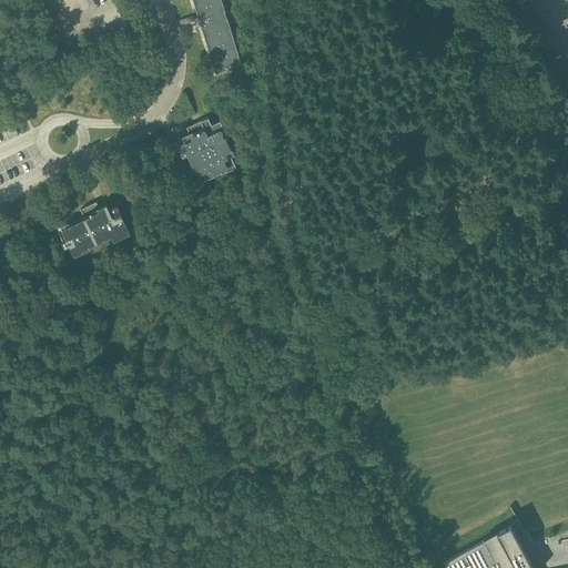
[(203,26),(202,26),(216,72),(227,69),(227,68),(230,67),(231,68),(242,64),(222,0),(193,0),(200,20),(201,19),(203,26)]
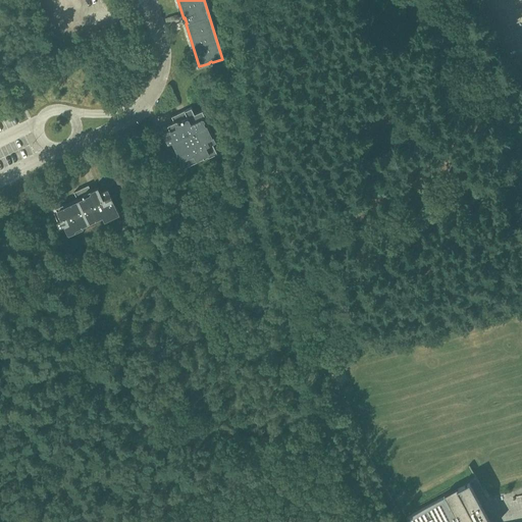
[(27,94),(24,90),(16,93),(18,98),(27,94)]
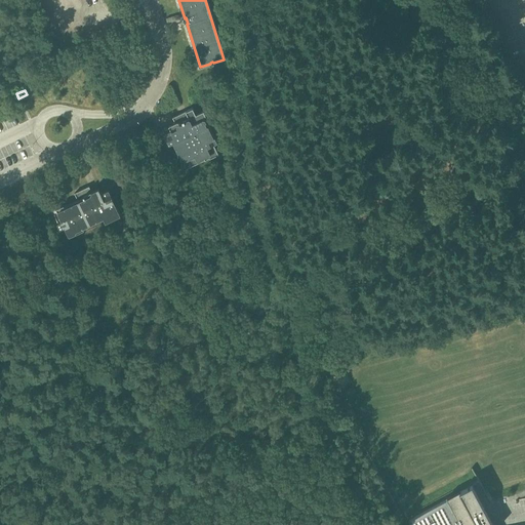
[(217,143),(205,118),(207,118),(203,111),(196,114),(193,108),(172,118),(177,127),(171,130),(164,133),(169,144),(172,143),(182,161),(180,162),(184,169),(211,156),(212,157),(218,154),(214,144),(217,143)]
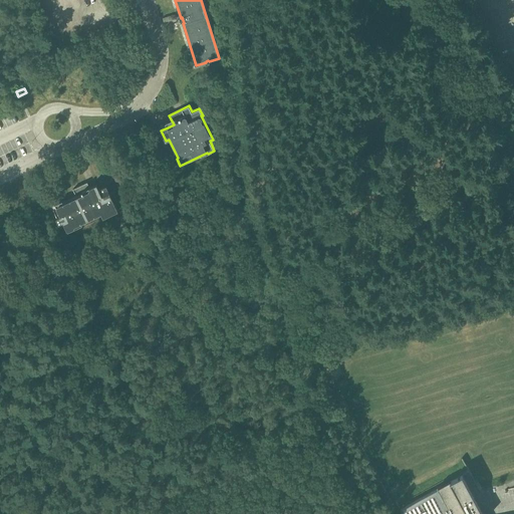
[(60,216),(56,218),(59,224),(63,222),(68,232),(82,225),(82,224),(101,214),(103,218),(118,211),(106,186),(99,189),(96,185),(90,188),(87,182),(73,189),(76,196),(63,202),(62,201),(55,205),(60,216)]
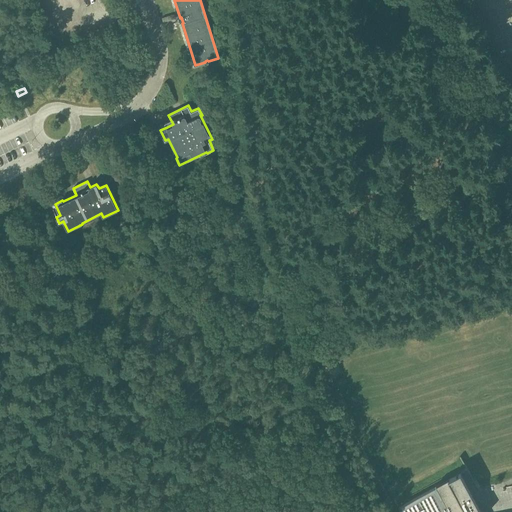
[(480,511),(460,474),(399,507),(401,511),(480,511)]
